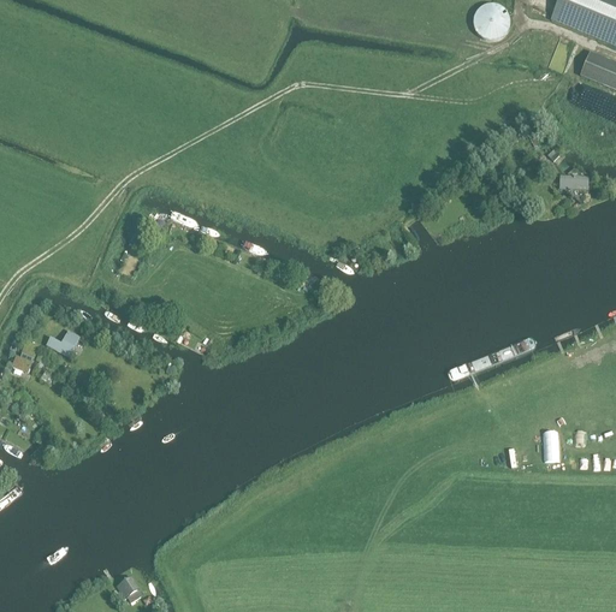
[(557,0),(551,18),(615,45),(615,0),(557,0)]
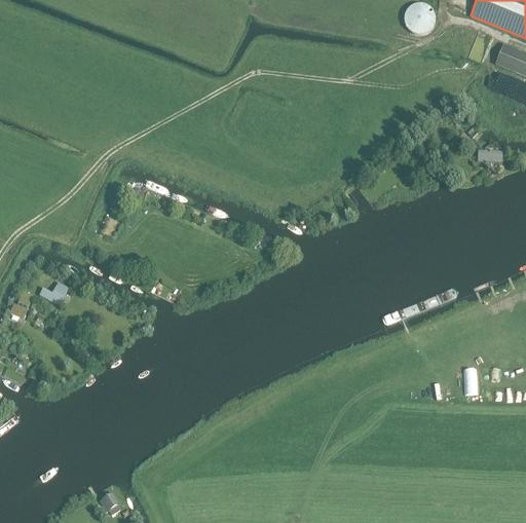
[(405,13),(404,17),(405,23),(408,28),(411,31),(416,33),(421,33),(426,32),(430,29),(434,25),(435,23),(435,21),(436,17),(435,15),(435,13),(434,11),(430,7),(426,4),(421,2),(416,3),(411,4),(408,8),(405,13)]
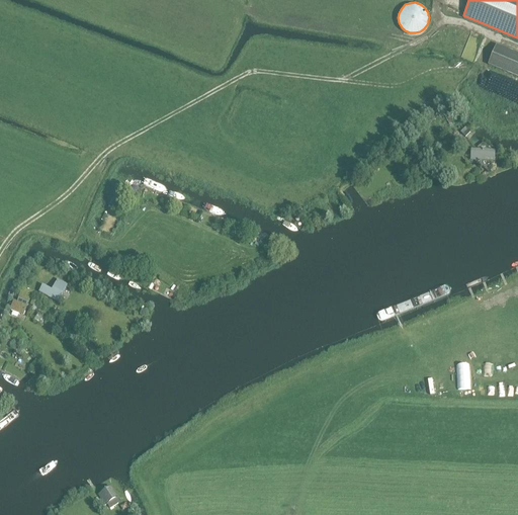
[(488,63),(517,75),(517,51),(497,43),(488,63)]
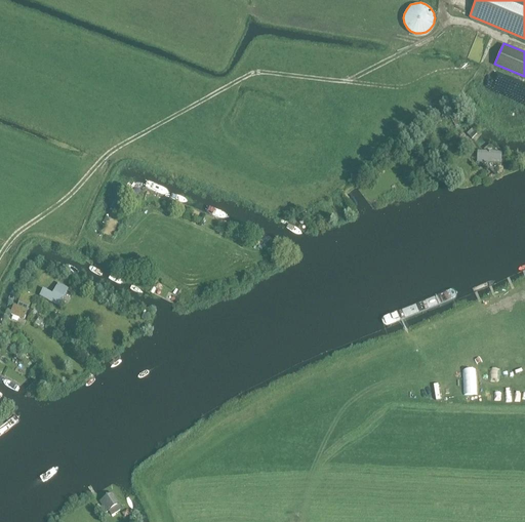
[(448,110),(456,125),(463,121),(456,107),(448,110)]
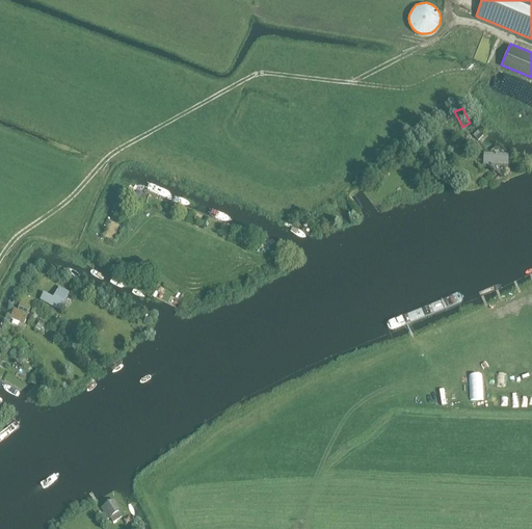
[(479,139),(484,134),(478,128),(473,133),(479,139)]
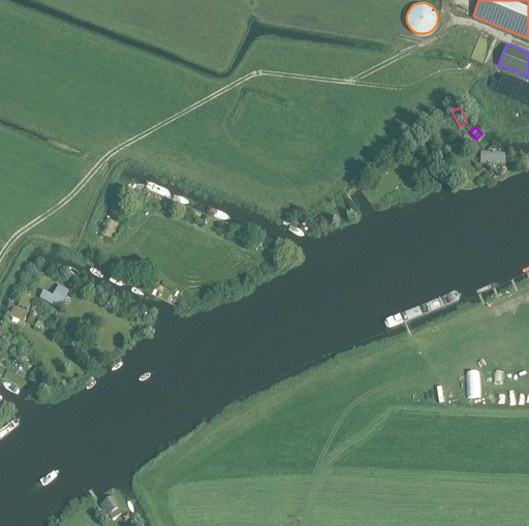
[(505,151),(481,150),(480,162),(505,163),(505,151)]
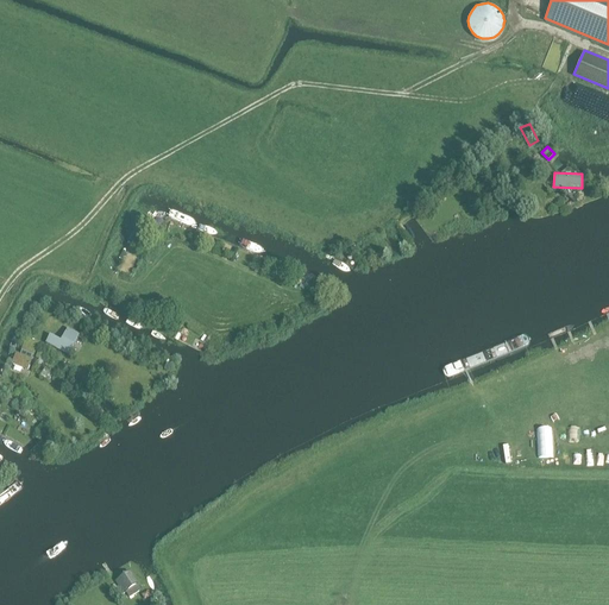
[(67,327),(61,336),(52,332),(48,341),(68,352),(79,333),(67,327)]
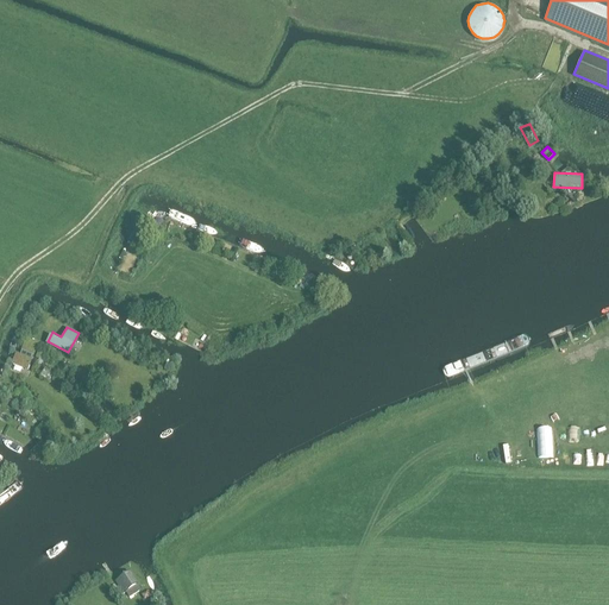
[(12,361),(27,367),(39,340),(27,335),(20,352),(16,351),(12,361)]
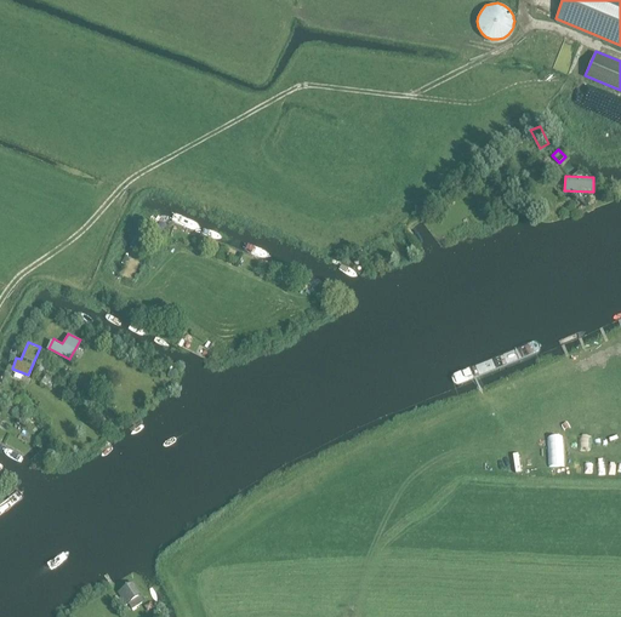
[(140,593),(132,581),(118,589),(126,601),(129,600),(132,605),(143,598),(140,593)]
